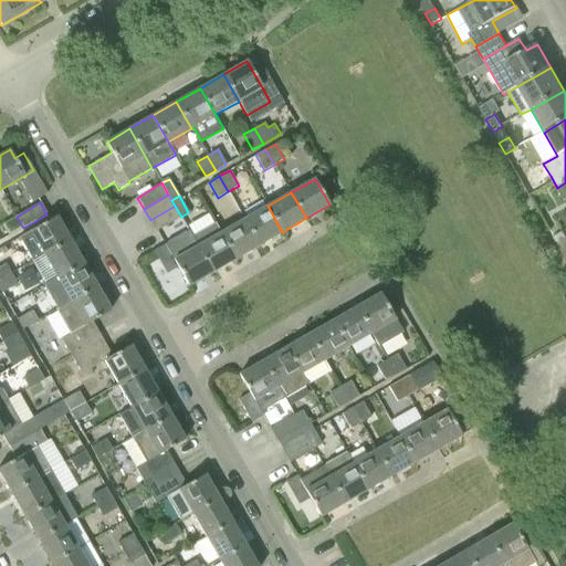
[(150,220),(157,231),(181,217),(175,206),(150,220)]
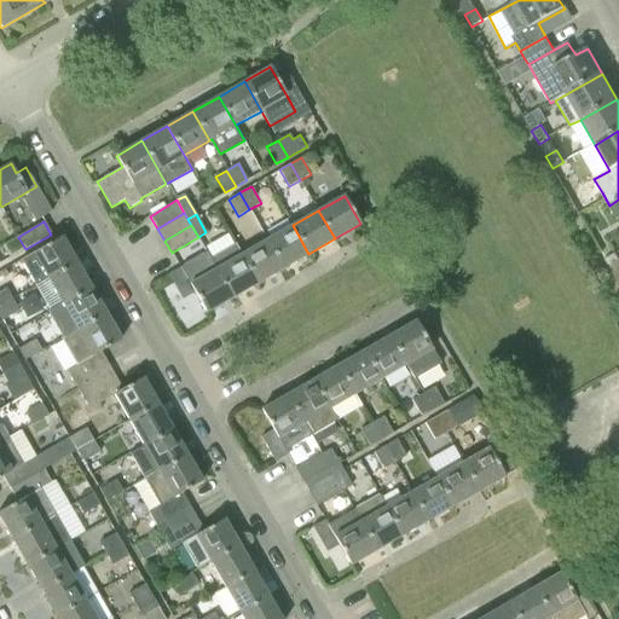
[(283,268),(308,254),(293,225),(267,241),(283,268)]
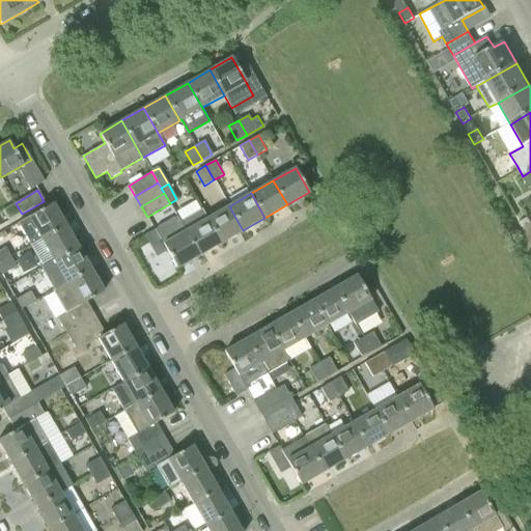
[(8,221),(22,214),(16,203),(2,211),(8,221)]
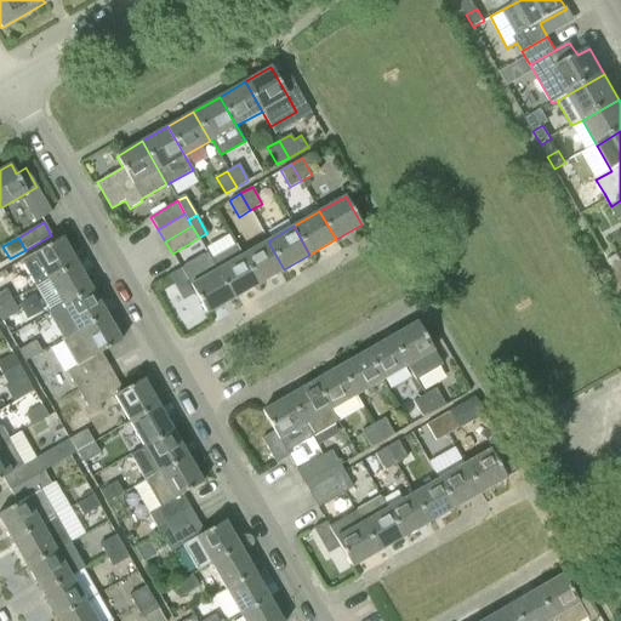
[(49,280),(77,263),(62,238),(33,254),(49,280)]
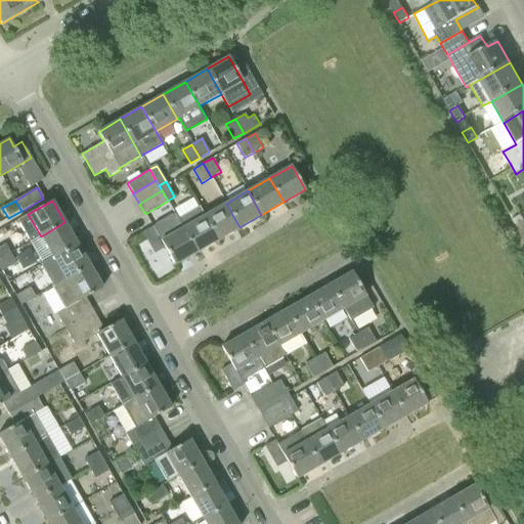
[(218,239),(239,227),(226,204),(206,215),(200,205),(199,206),(218,239)]
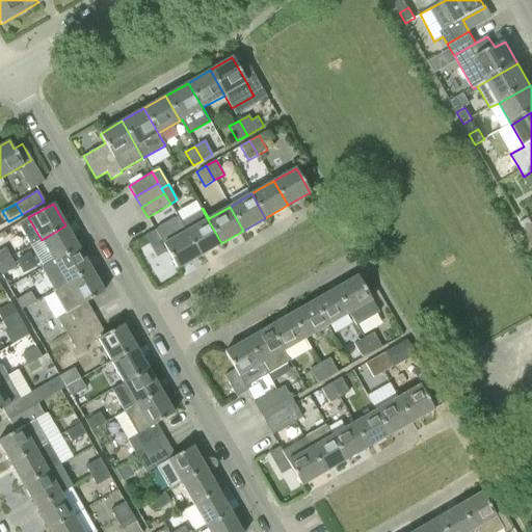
[(198,256),(221,243),(202,209),(181,221),(186,231),(185,232),(198,256)]
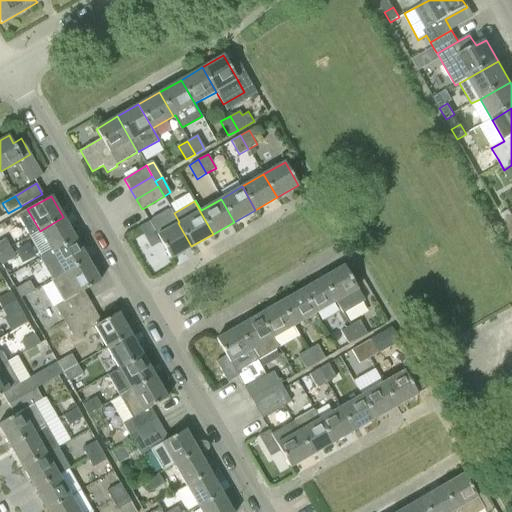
[(52,252),(75,238),(63,217),(40,231),(52,252)]
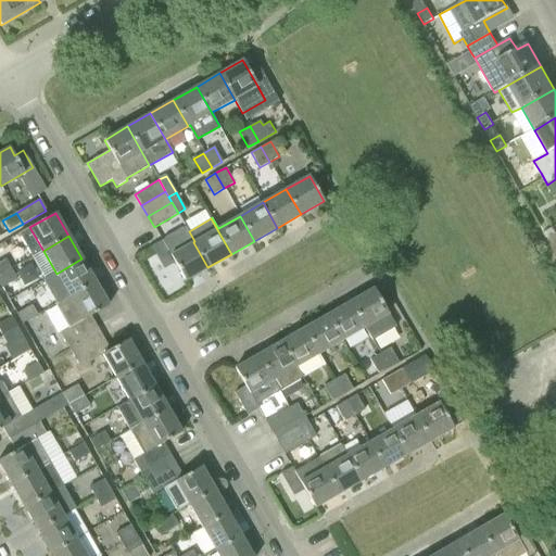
[(185,280),(207,267),(193,242),(171,255),(162,240),(151,247),(164,269),(175,263),(185,280)]
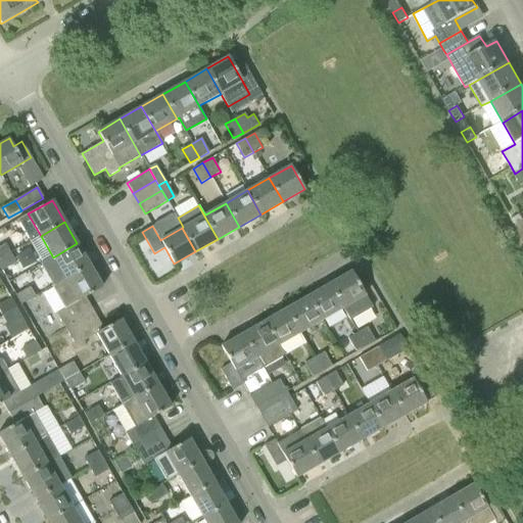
[(0,258),(10,253),(5,243),(0,246),(0,258)]
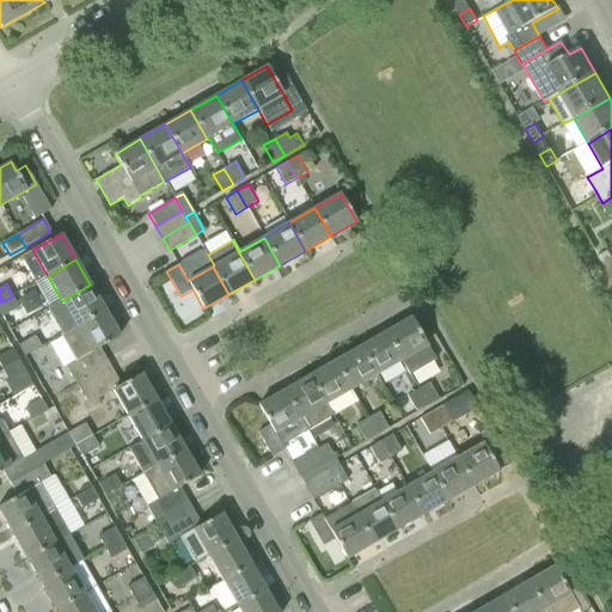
[(77,326),(105,311),(90,285),(62,301),(77,326)]
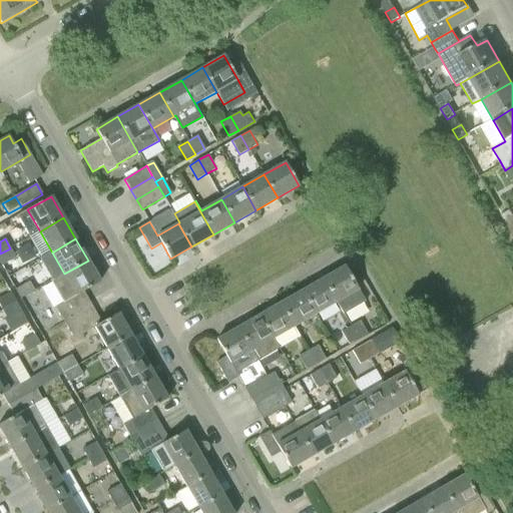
[(0,262),(2,266),(15,258),(10,248),(0,253),(0,262)]
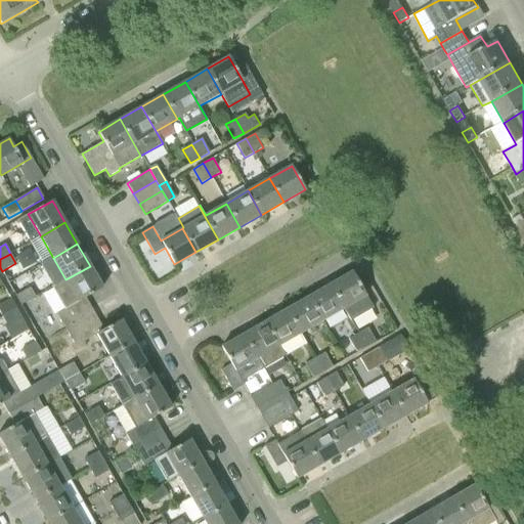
[(62,323),(91,308),(85,298),(102,288),(90,266),(66,279),(52,288),(64,309),(57,314),(62,323)]
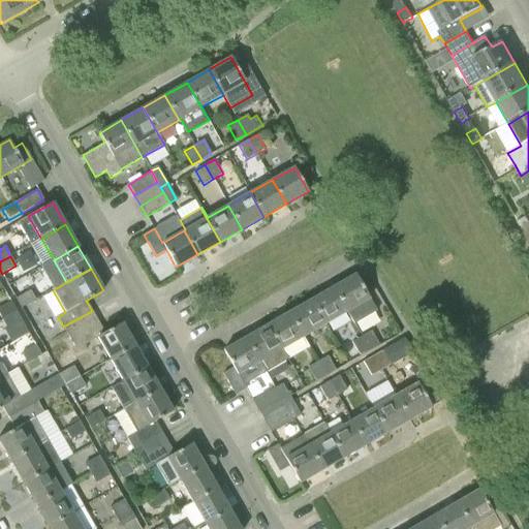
[(347,312),(354,323),(376,311),(355,275),(334,287),(347,312)]
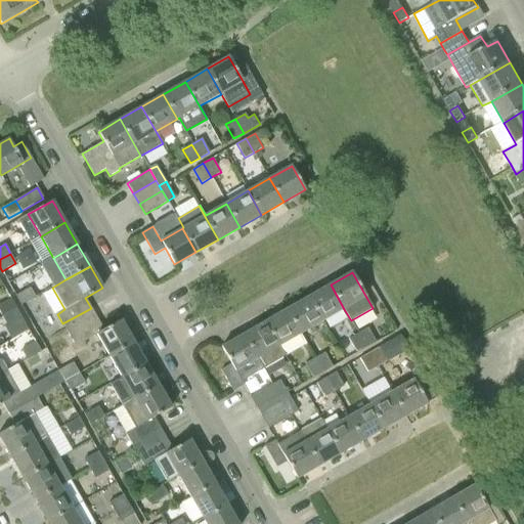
[(322,321),(344,309),(331,285),(308,297),(322,321)]
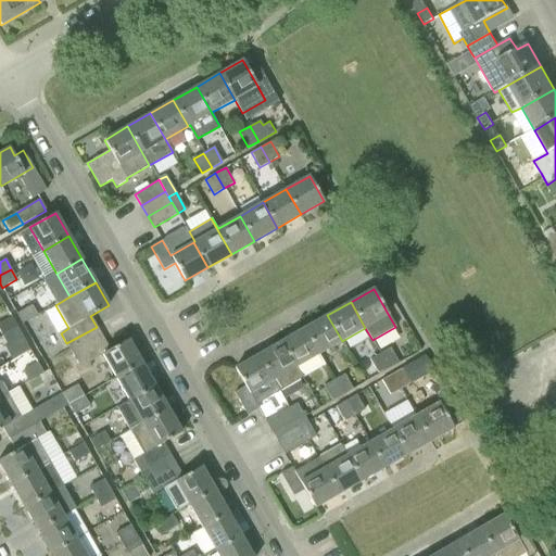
[(23,324),(37,315),(32,305),(17,314),(23,324)]
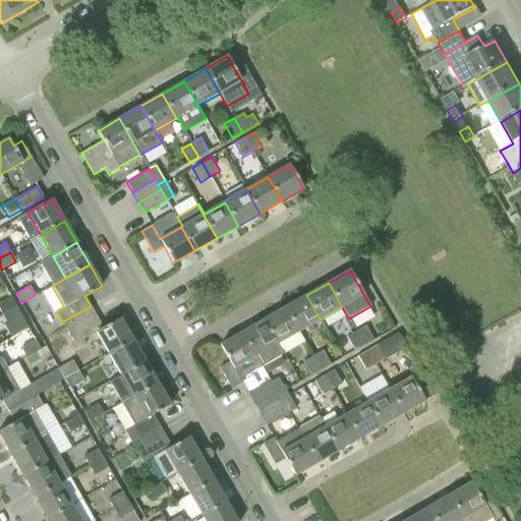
[(299,332),(321,320),(306,295),(285,307),(299,332)]
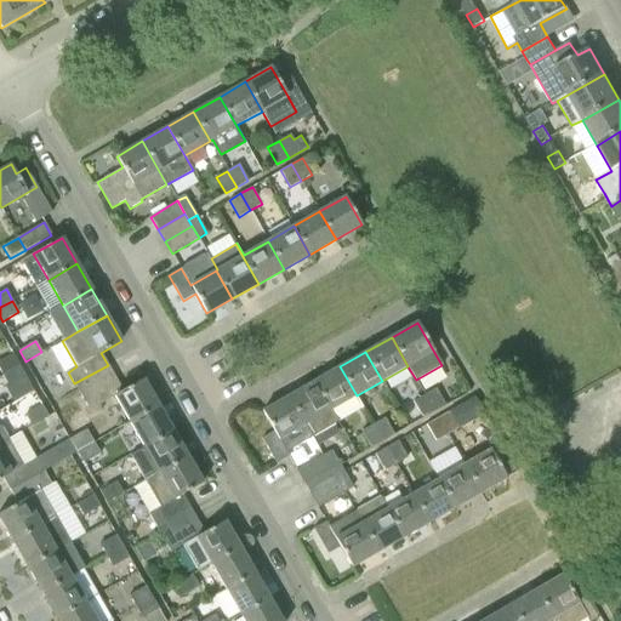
[(0,371),(1,374),(18,364),(12,354),(0,360),(0,371)]
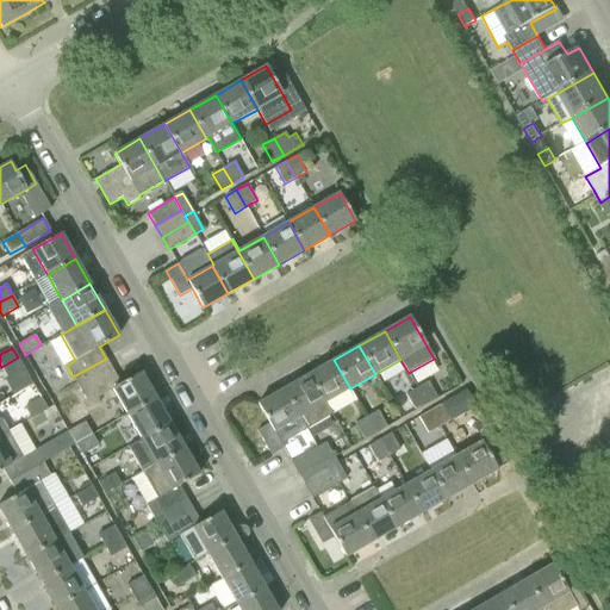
[(7,400),(33,385),(18,358),(1,367),(13,387),(2,393),(7,400)]
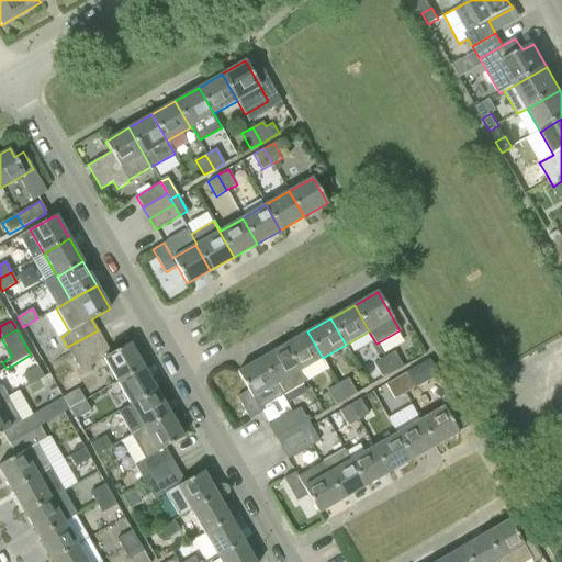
[(98,330),(67,347),(75,360),(104,343),(98,330)]
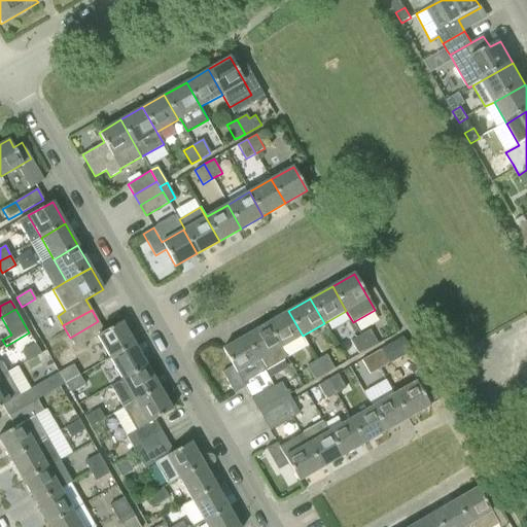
[(267,324),(286,358),(287,358),(282,348),(303,336),(288,311),(267,324)]
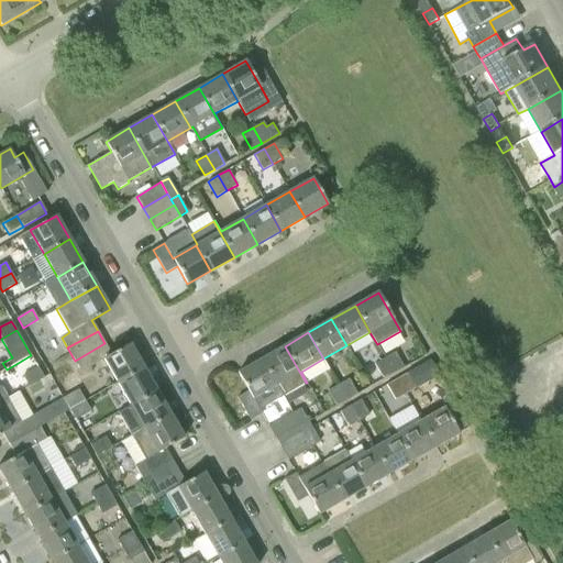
[(117,383),(143,367),(130,343),(111,354),(105,343),(75,361),(81,372),(103,360),(117,383)]
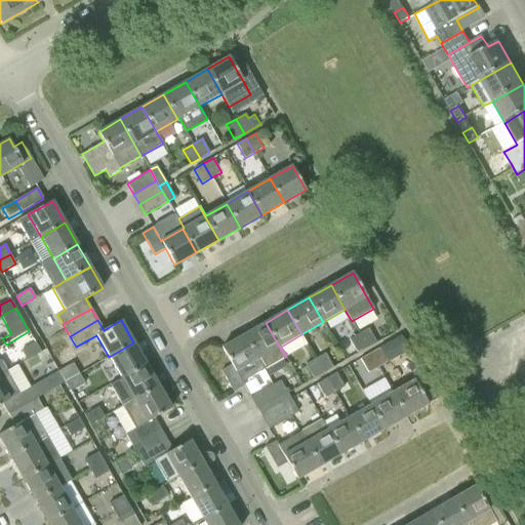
[(265,369),(285,357),(266,323),(243,335),(257,360),(259,359),(265,369)]
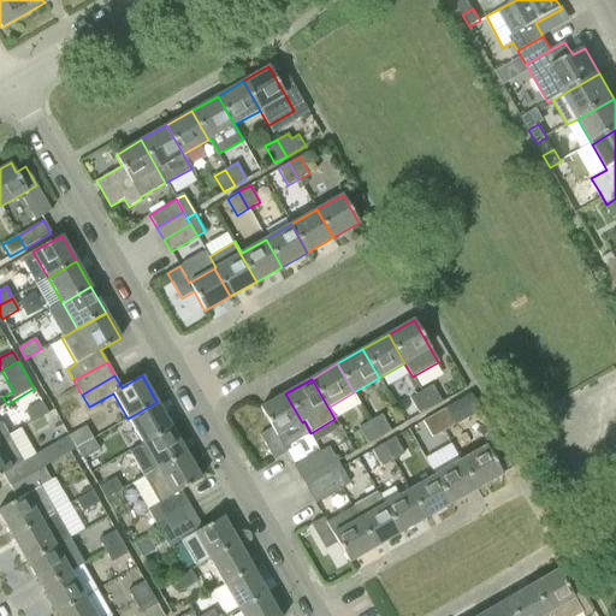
[(442,401),(446,397),(442,389),(436,392),(432,385),(421,392),(431,409),(442,402),(442,401)]
